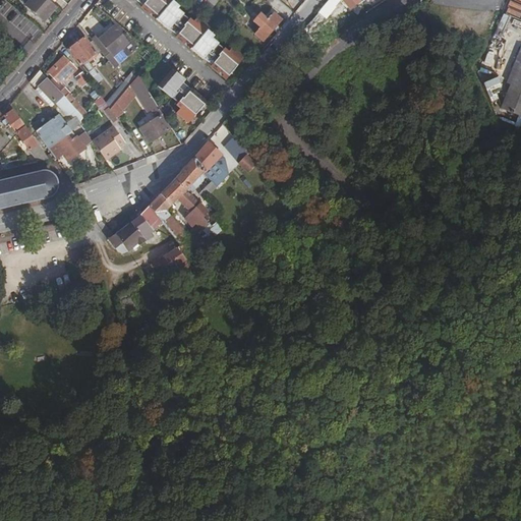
[(55,7),(46,0),(37,0),(36,1),(34,0),(29,0),(24,5),(43,21),(55,7)]
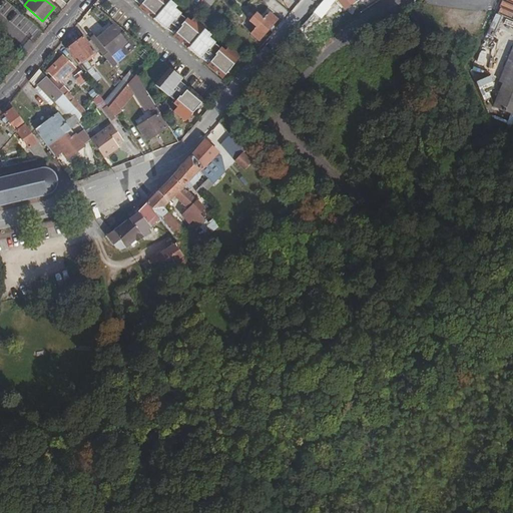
[(139,4),(139,5),(165,29),(168,25),(169,26),(179,13),(173,8),(175,6),(168,0),(136,0),(136,1),(139,4)]
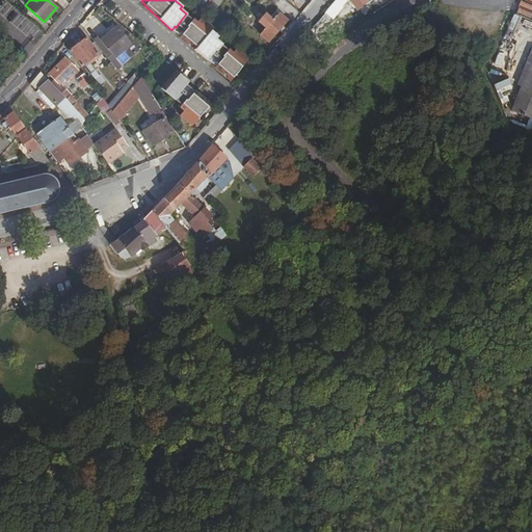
[(207,0),(203,5),(212,12),(222,0),(207,0)]
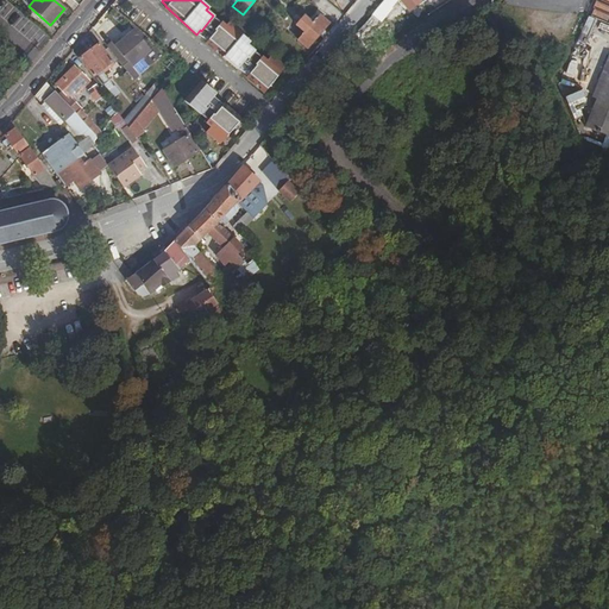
[(295,26),(303,33),(296,42),(307,50),(328,25),(315,14),(313,17),(315,19),(311,25),(302,18),(295,26)]
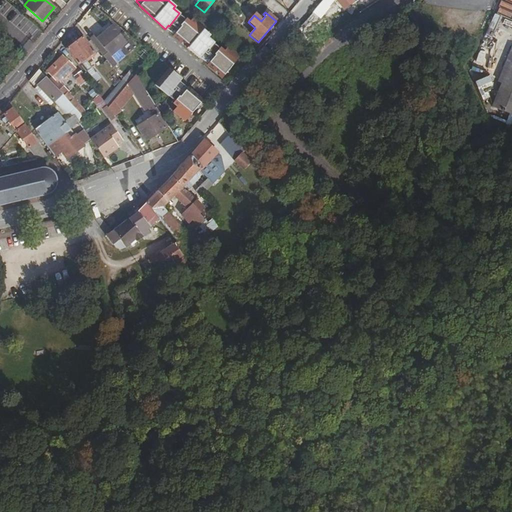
[(174,25),(169,31),(173,35),(172,36),(199,58),(202,54),(202,55),(213,42),(207,37),(209,35),(203,29),(205,26),(193,16),(189,21),(185,18),(179,25),(180,26),(178,28),(174,25)]
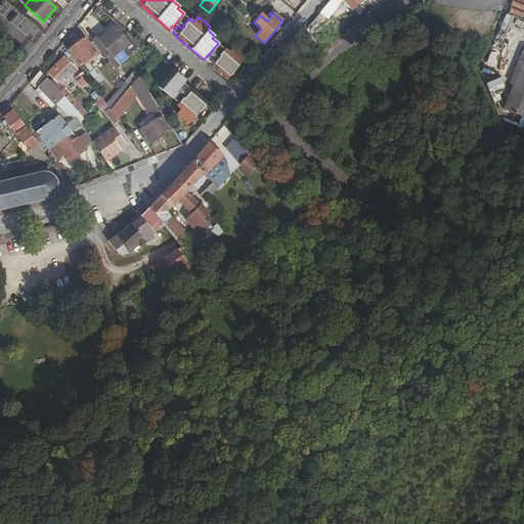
[(98,35),(93,39),(108,59),(122,48),(129,43),(115,26),(100,38),(98,35)]
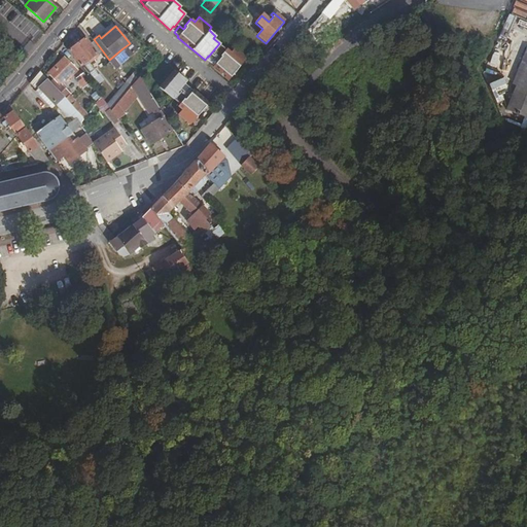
[(69,49),(80,65),(79,67),(83,72),(86,76),(91,72),(84,63),(92,57),(94,59),(99,55),(86,37),(69,49)]
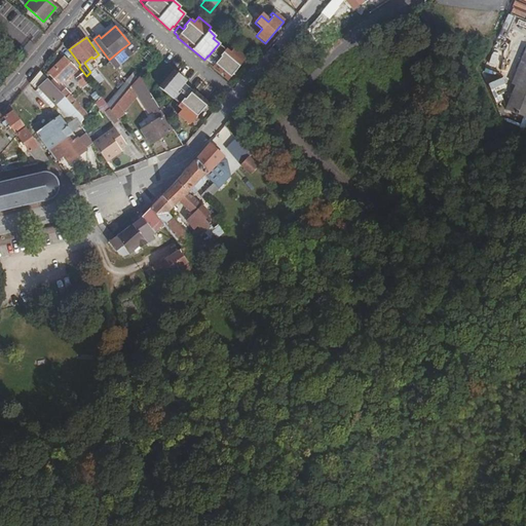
[(128,57),(122,48),(109,60),(115,68),(128,57)]
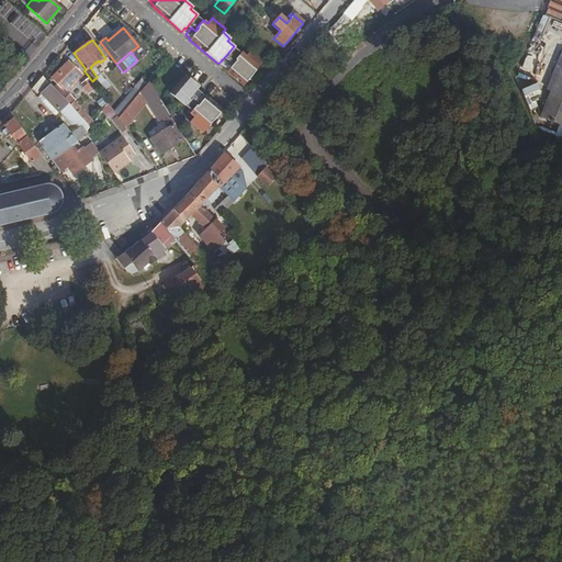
[(227,71),(243,86),(263,63),(250,52),(245,56),(240,52),(234,59),(235,60),(233,64),(228,60),(224,66),(227,70),(227,71)]
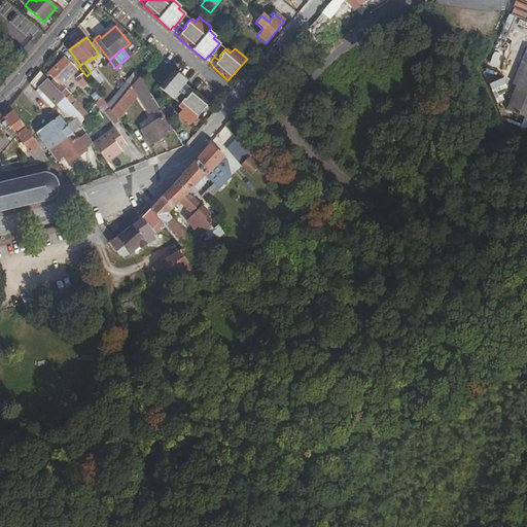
[(50,74),(55,78),(50,82),(77,110),(85,118),(89,114),(69,94),(63,86),(75,75),(72,72),(76,68),(67,59),(50,74)]
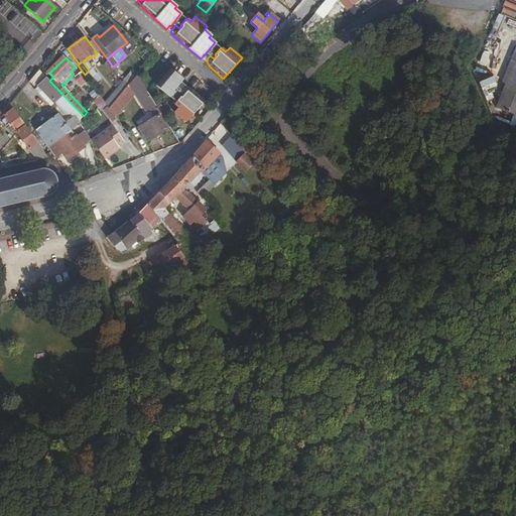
[(515,59),(511,72),(497,106),(515,114),(515,59)]
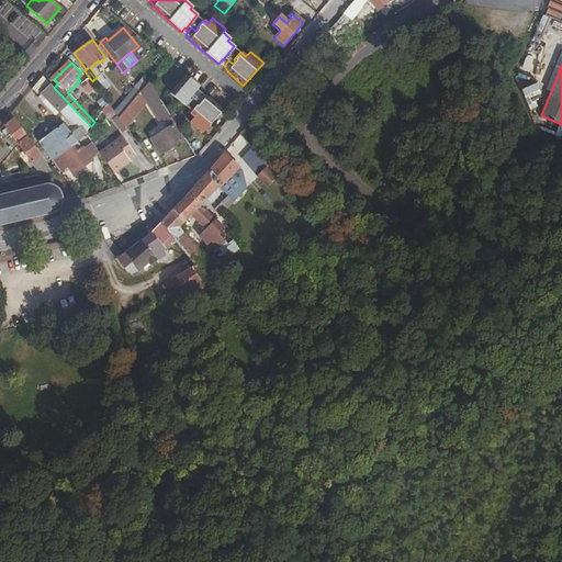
[(150,81),(144,74),(134,86),(139,92),(149,82),(150,81)]
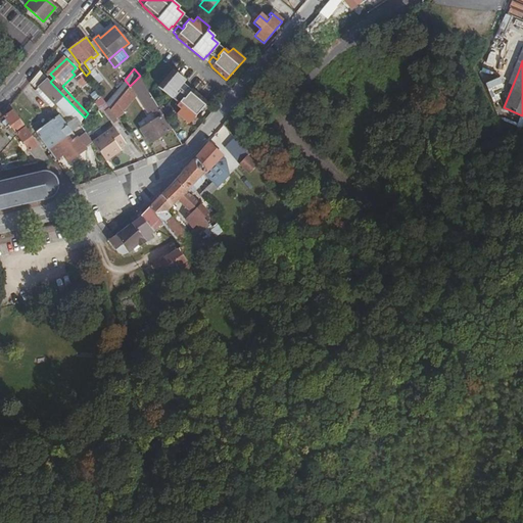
[(173,69),(158,87),(173,99),(182,88),(181,87),(186,81),(173,69)]
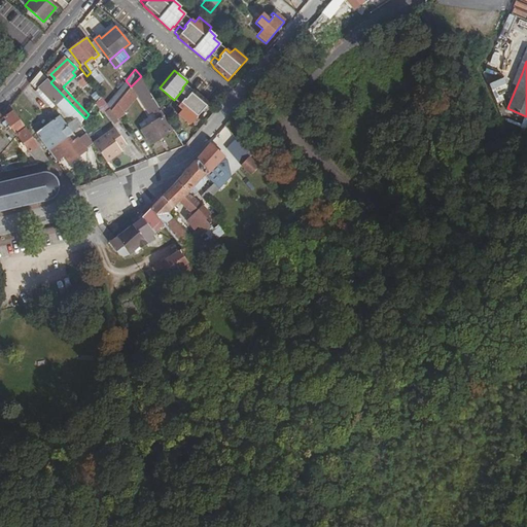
[(47,79),(40,71),(31,81),(38,89),(47,79)]
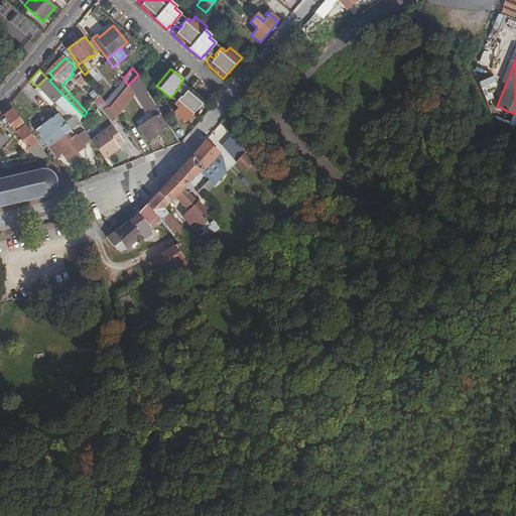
[(74,77),(81,87),(89,81),(85,75),(82,71),(74,77)]
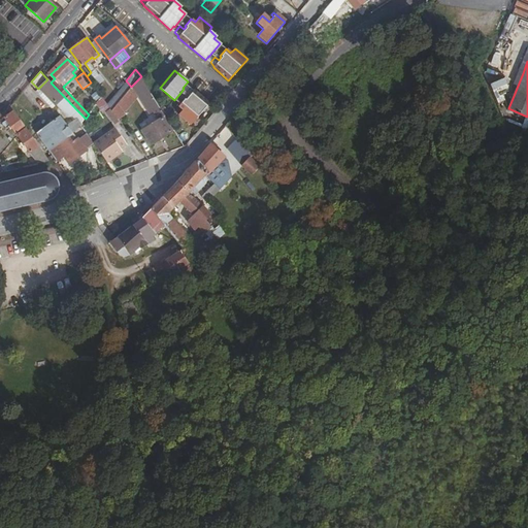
[(505,100),(501,90),(507,88),(503,77),(489,83),(497,103),(505,100)]
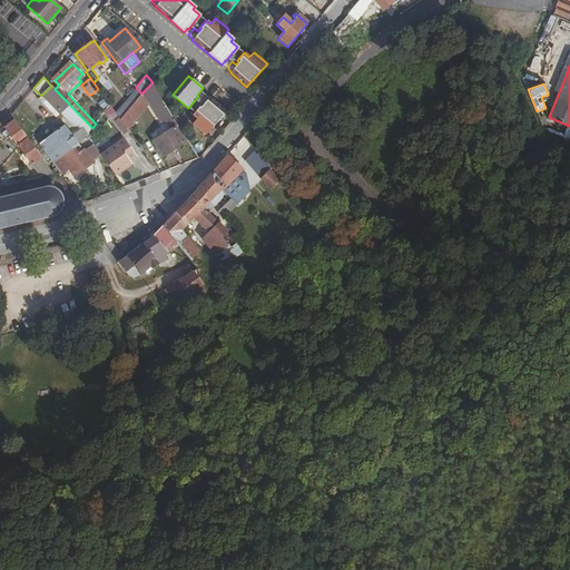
[(90,129),(82,120),(84,119),(55,89),(51,86),(41,96),(38,98),(57,117),(60,114),(72,126),(77,125),(86,134),(90,129)]
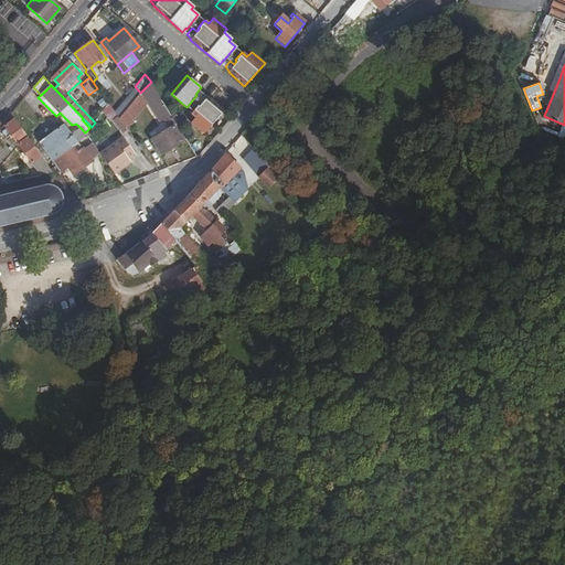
[(135,86),(125,97),(130,105),(140,93),(135,86)]
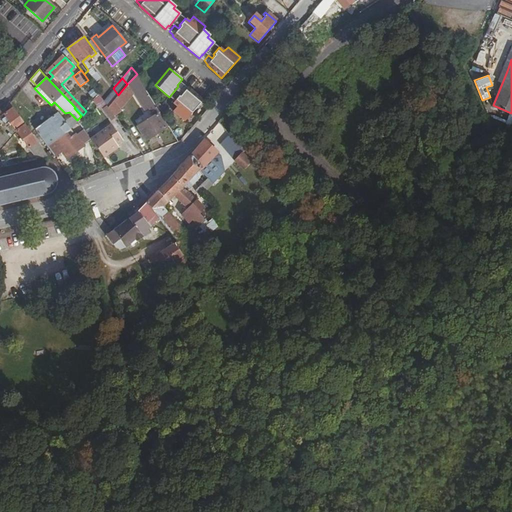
[(137,127),(146,141),(169,126),(156,106),(154,104),(154,105),(137,79),(129,84),(145,110),(148,108),(153,116),(137,127)]
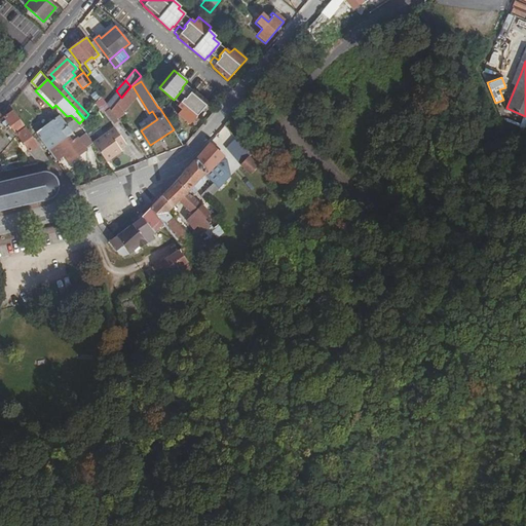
[(121,98),(119,100),(116,104),(122,112),(138,94),(130,86),(121,98)]
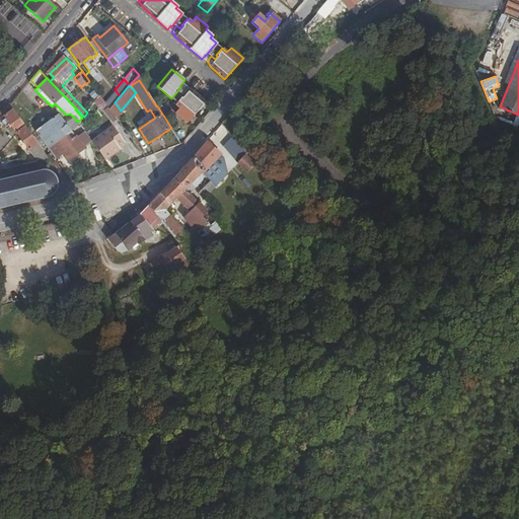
[(173,116),(186,126),(204,104),(189,92),(188,93),(183,89),(179,95),(182,98),(180,101),(179,100),(173,107),(177,112),(173,116)]
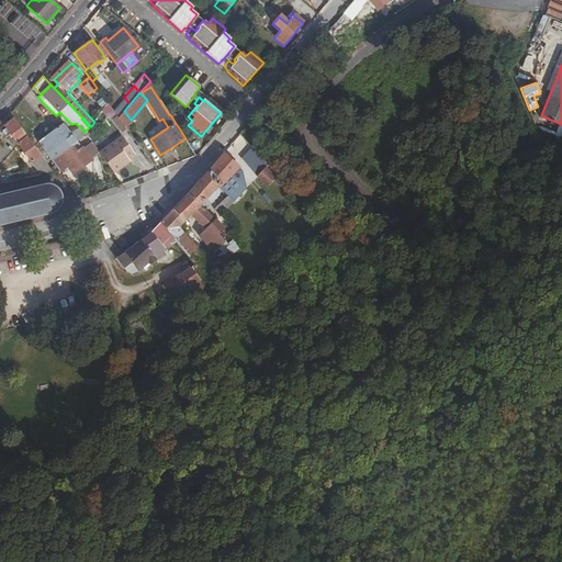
[(120,102),(112,110),(117,116),(124,111),(127,107),(120,102)]
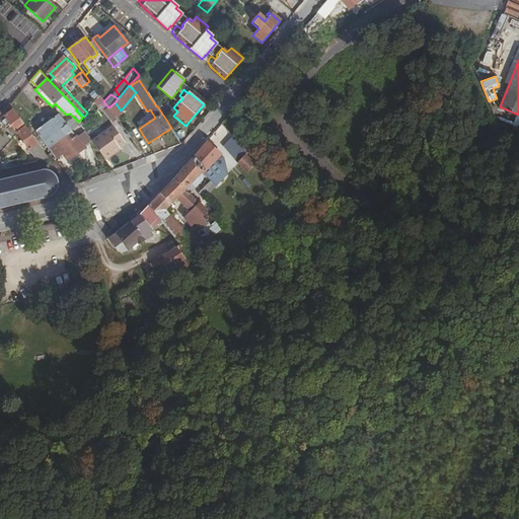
[(115,102),(108,107),(115,116),(121,110),(115,102)]
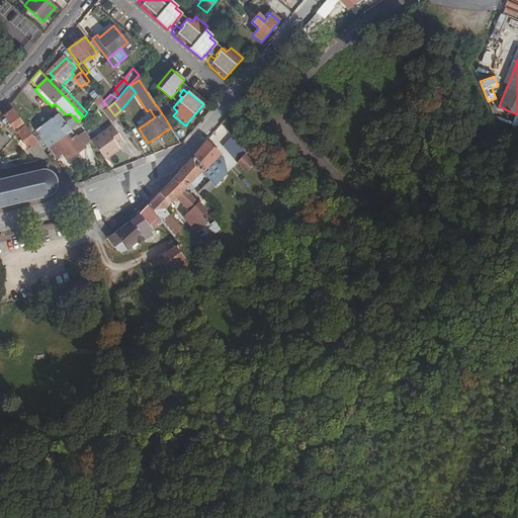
[(10,110),(5,114),(17,132),(26,125),(10,103),(8,107),(10,110)]
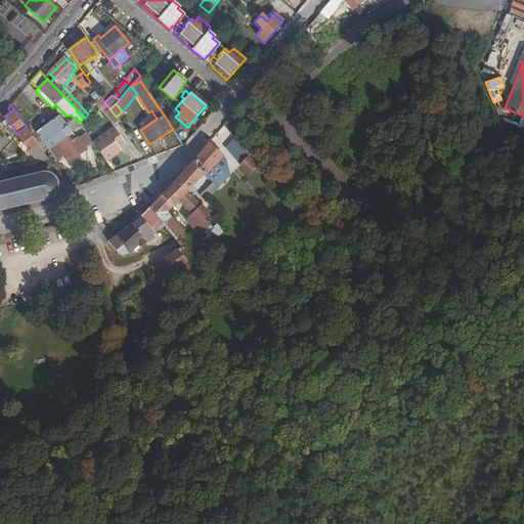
[(58,116),(36,132),(49,151),(73,133),(58,116)]
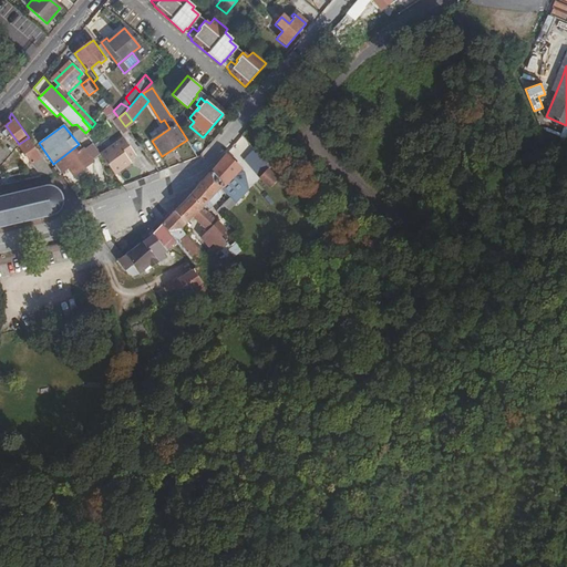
[(124,136),(101,153),(115,173),(132,161),(131,157),(136,153),(124,136)]
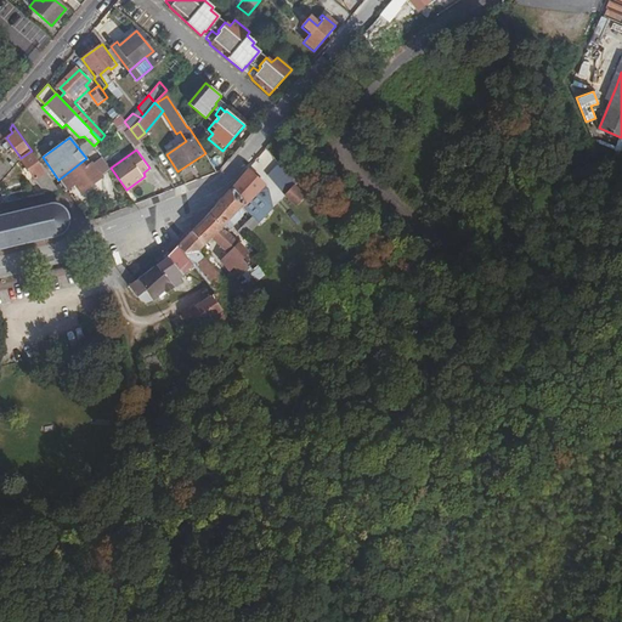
[(32,151),(21,158),(45,194),(60,192),(32,151)]
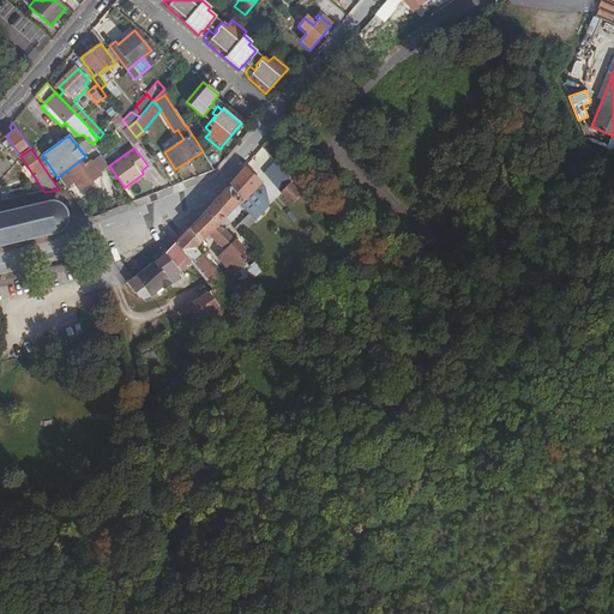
[(97,155),(90,162),(100,174),(107,168),(97,155)]
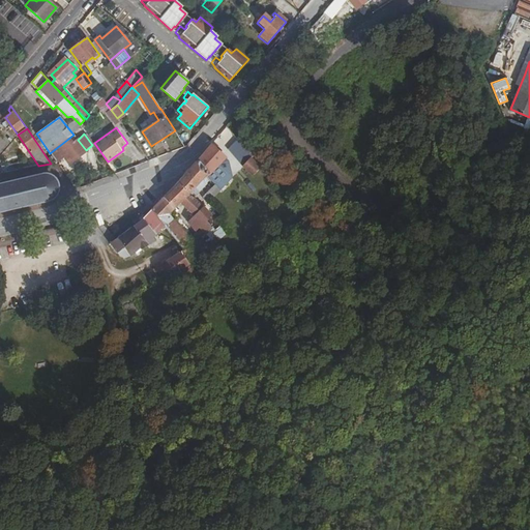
[(78,140),(74,135),(50,153),(56,162),(63,156),(68,164),(86,150),(78,140)]
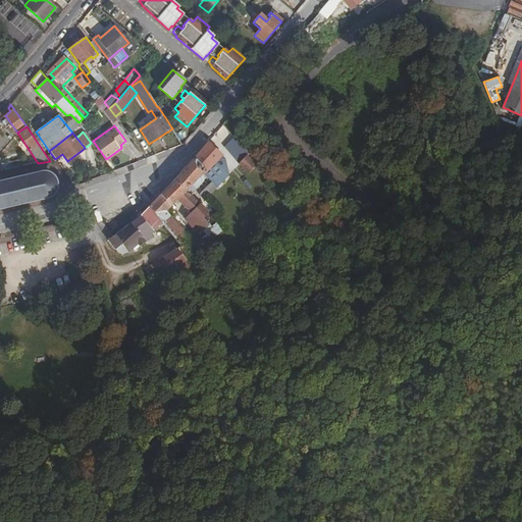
[(235,139),(225,146),(230,156),(242,148),(235,139)]
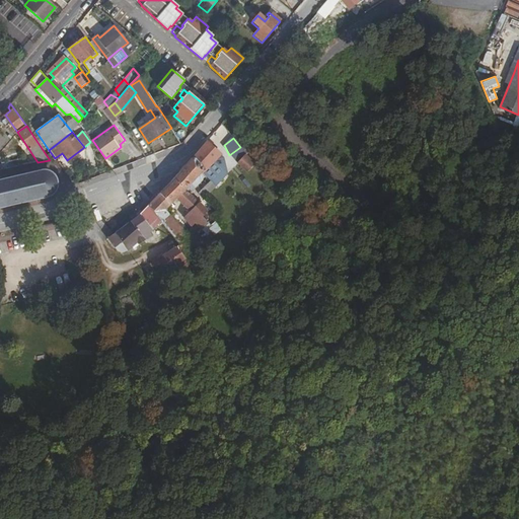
[(220,153),(208,139),(193,157),(204,168),(204,169),(220,154),(220,153)]
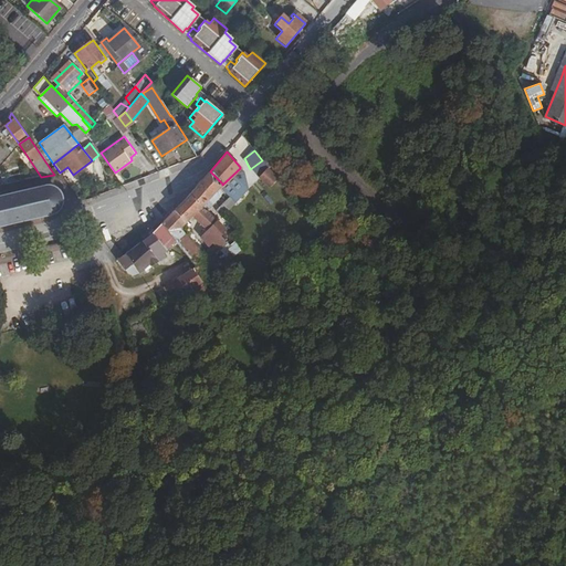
[(240,168),(222,185),(238,201),(249,190),(244,173),(240,168)]
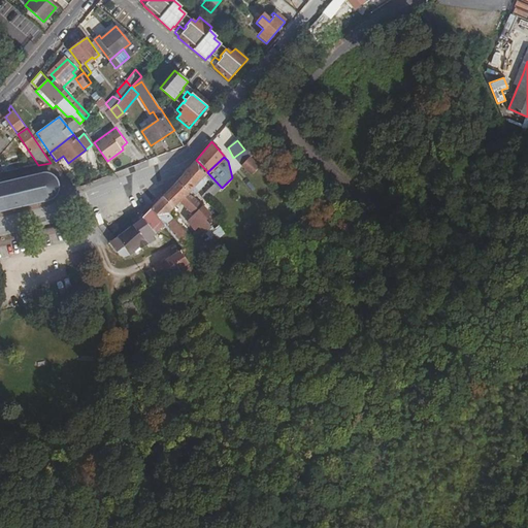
[(249,157),(240,166),(251,175),(259,166),(249,157)]
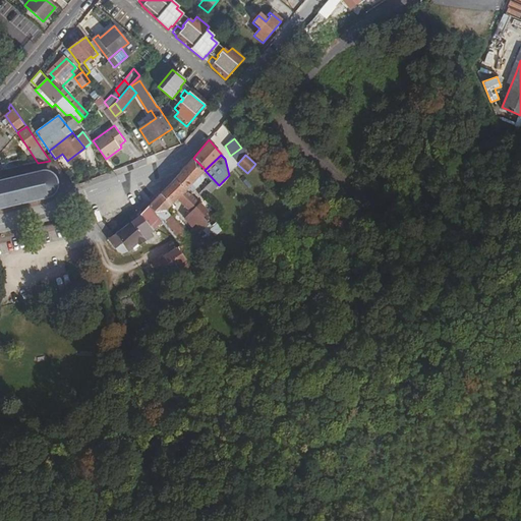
[(205,169),(193,158),(168,187),(178,198),(191,213),(200,204),(194,195),(187,187),(192,182),(198,187),(204,182),(197,176),(201,172),(205,169)]
